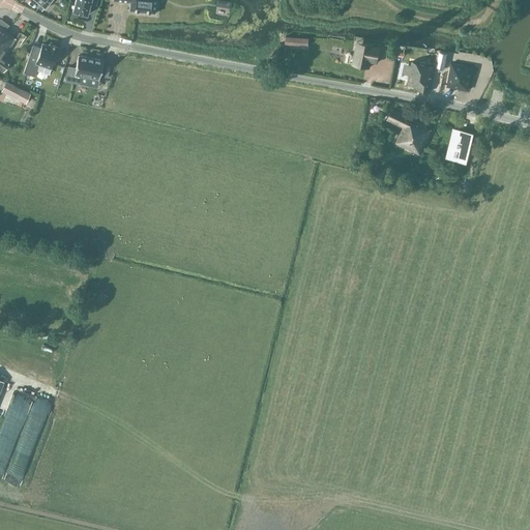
[(34,0),(45,8),(46,9),(46,8),(52,0),(34,0)]
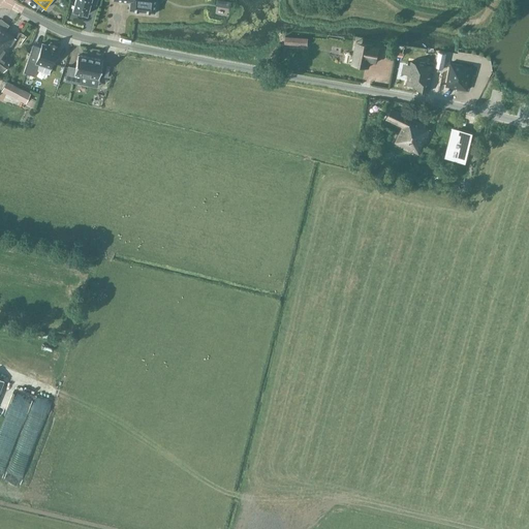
[(75,0),(72,11),(87,16),(90,3),(96,5),(97,0),(75,0)]
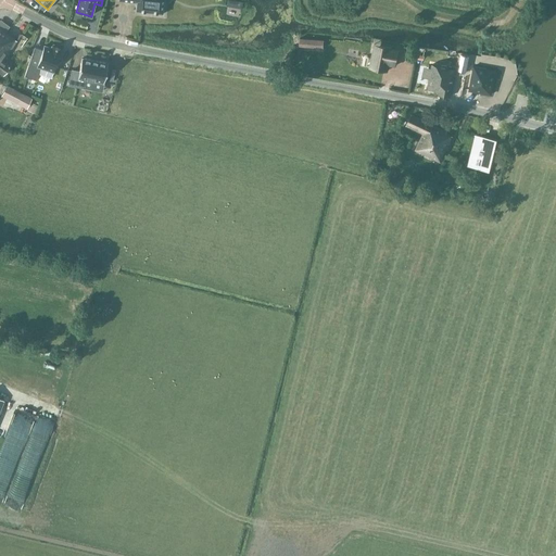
[(164,0),(118,0),(119,1),(136,2),(136,11),(163,14),(164,0)]
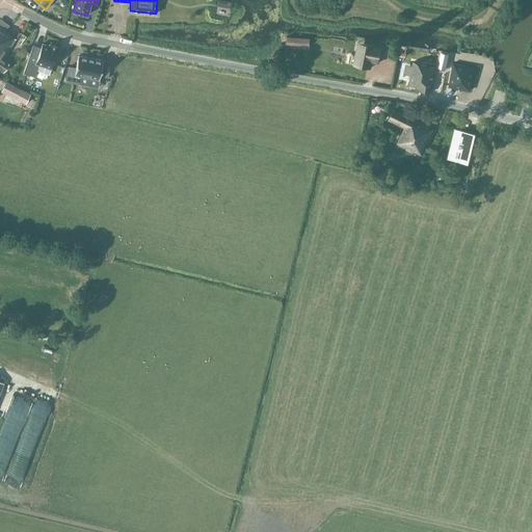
[(17,40),(5,32),(0,27),(0,70),(3,72),(9,63),(3,59),(17,40)]
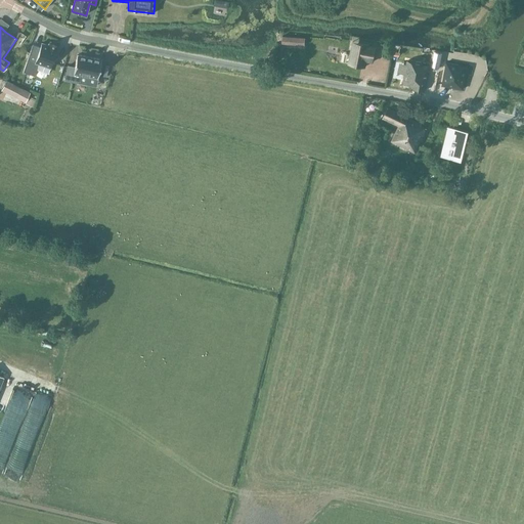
[(305,45),(305,44),(305,38),(282,36),(281,44),(305,45)]
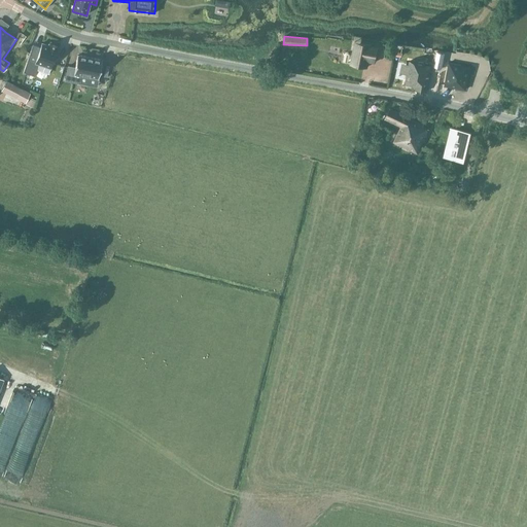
[(366,68),(367,62),(375,63),(378,48),(370,47),(371,45),(355,42),(351,64),(366,68)]
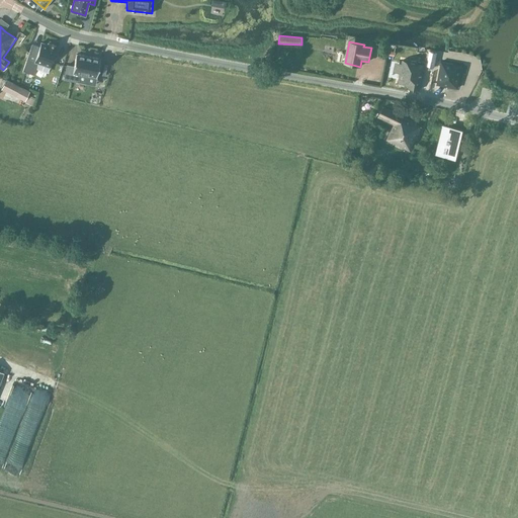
[(27,60),(23,71),(34,75),(38,63),(50,67),(57,48),(41,42),(39,47),(32,45),(27,60)]
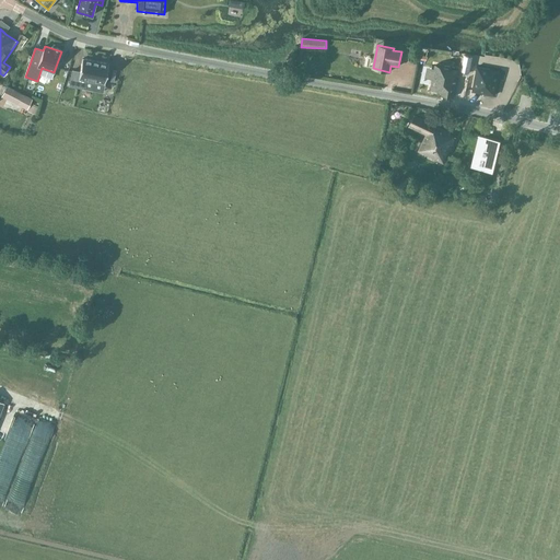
[(412,53),(411,62),(418,63),(420,54),(412,53)]
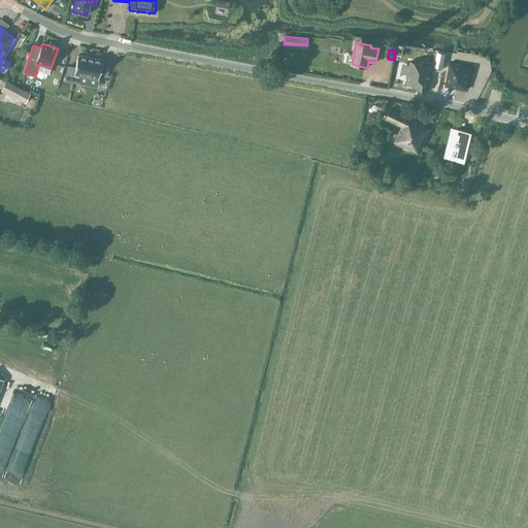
[(77,56),(75,68),(68,66),(65,80),(79,84),(80,75),(98,78),(102,61),(77,56)]
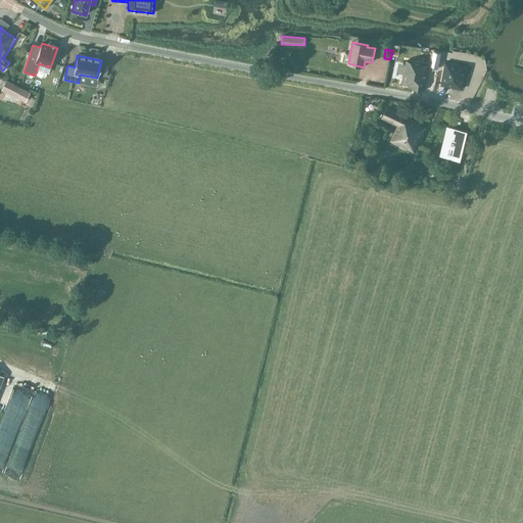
[(413,87),(413,89),(423,91),(428,65),(406,61),(401,83),(409,85),(408,87),(413,87)]
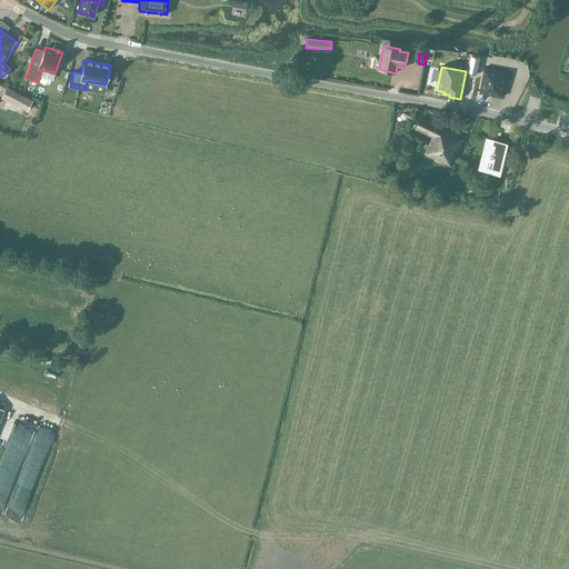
[(485,68),(480,92),(502,97),(507,72),(485,68)]
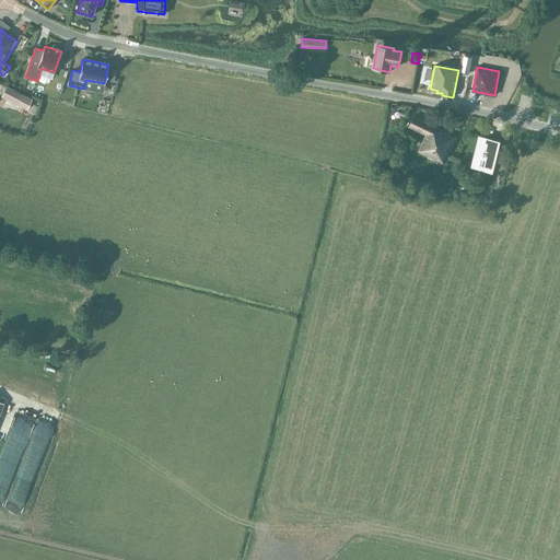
[(1,96),(26,109),(32,98),(31,97),(7,86),(1,96)]
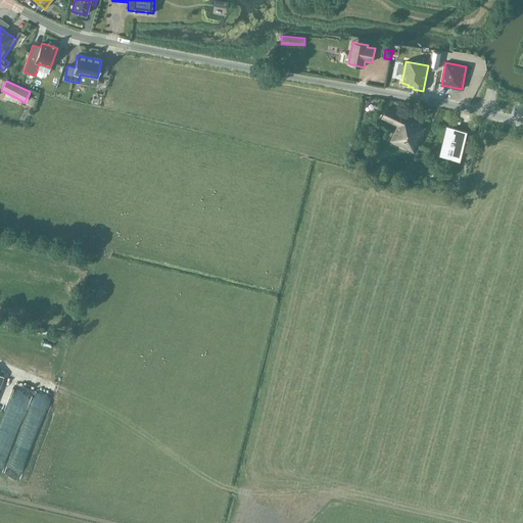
[(30,97),(27,104),(32,106),(36,100),(30,97)]
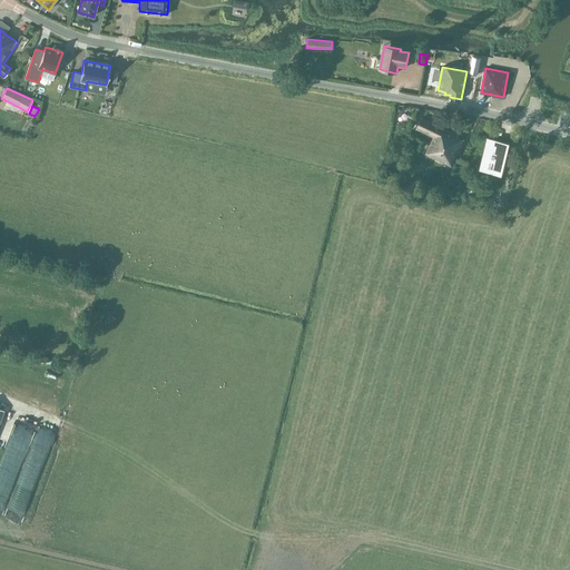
[(422,118),(416,129),(433,138),(425,154),(451,166),(462,140),(455,137),(457,135),(422,118)]
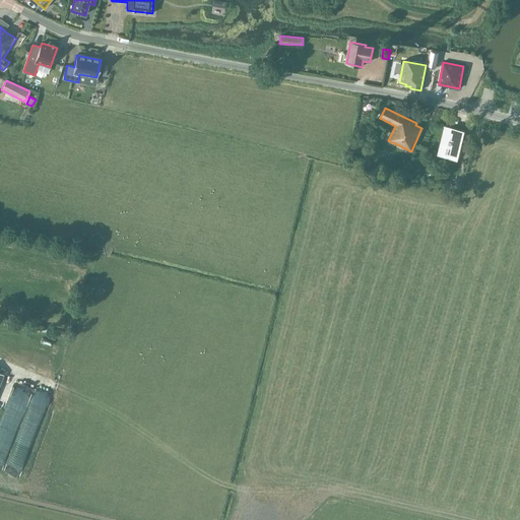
[(446,127),(439,154),(456,159),(464,131),(446,127)]
